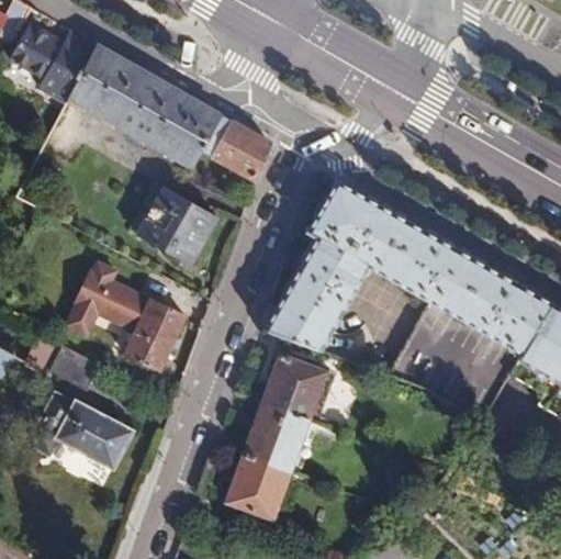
[(11,0),(4,17),(0,14),(0,34),(13,42),(32,7),(19,0),(11,0)]
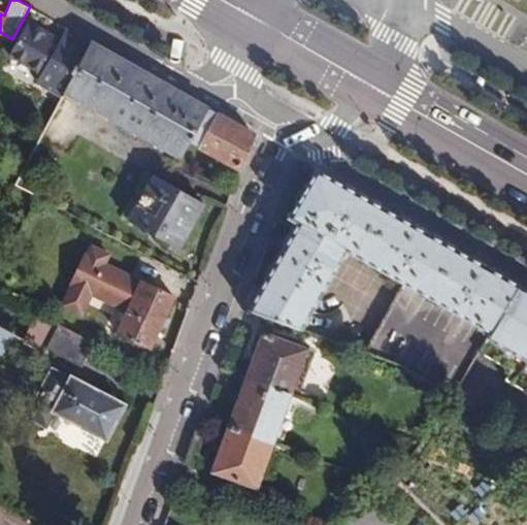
[(36,84),(61,98),(64,91),(90,41),(64,27),(57,40),(28,25),(9,57),(40,73),(36,84)]
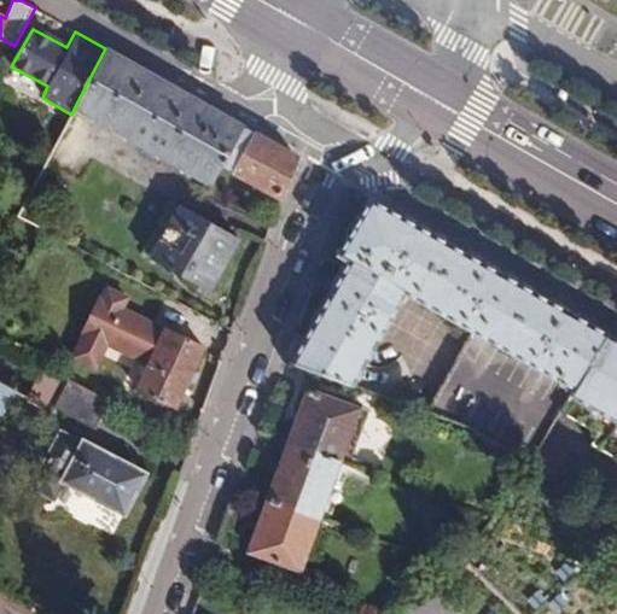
[(243,127),(105,48),(75,106),(211,185),(223,162),(243,127)]
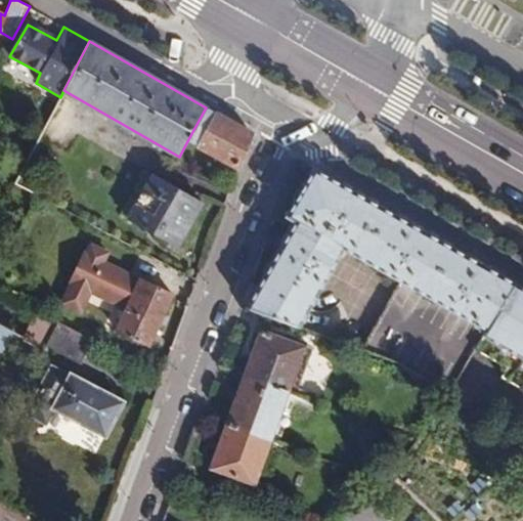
[(250,133),(206,107),(189,137),(237,167),(250,133)]
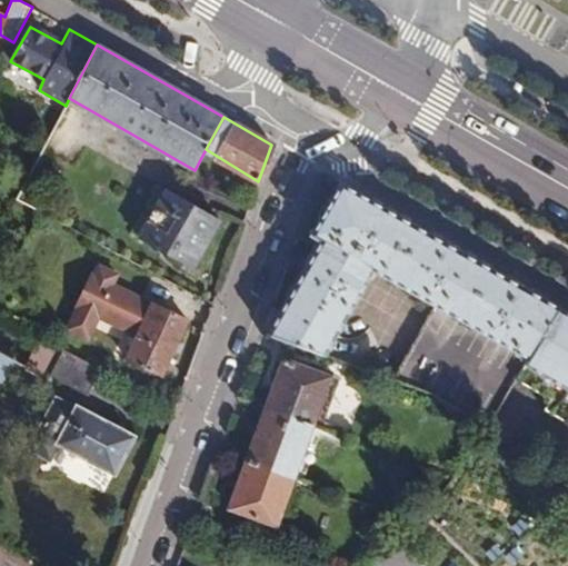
[(446,244),(339,184),(312,236),(322,242),(280,315),(306,330),(298,346),(322,355),(372,270),(416,296),(446,244)]
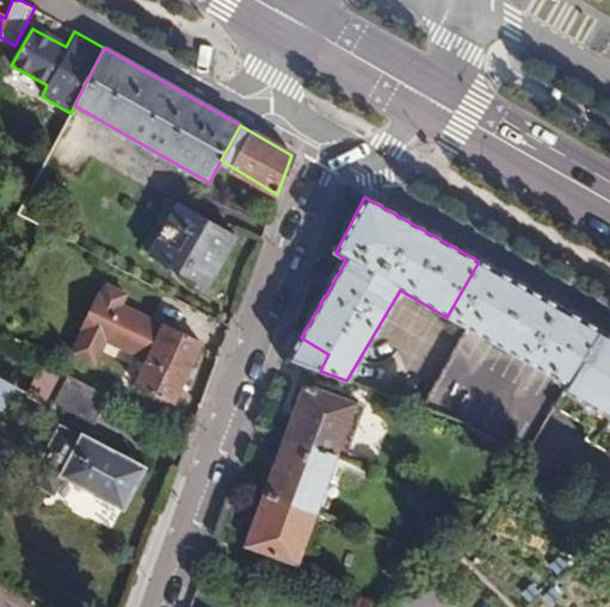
[(234,235),(178,203),(148,254),(204,287),(234,235)]
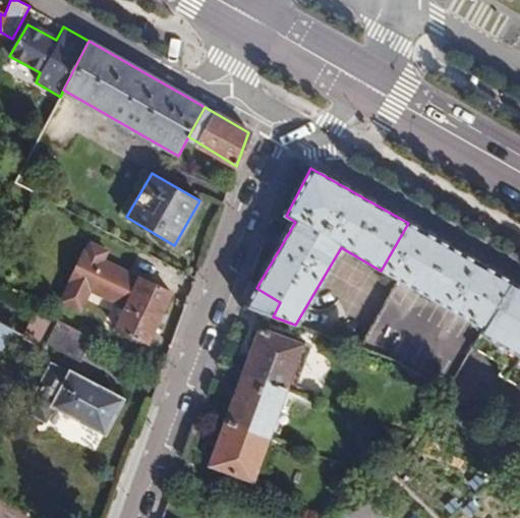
[(418,228),(408,223),(381,271),(391,277),(418,228)]
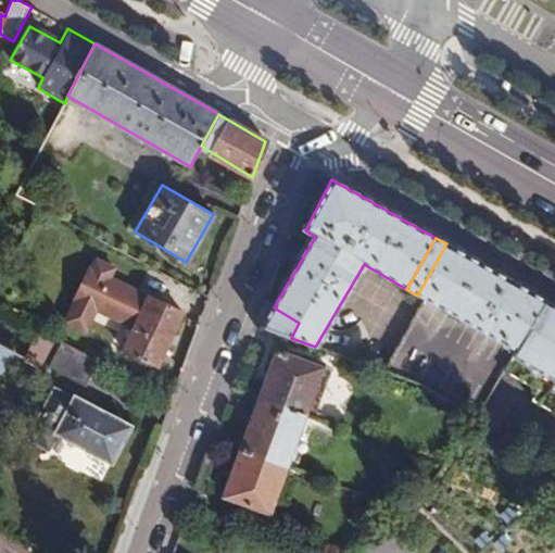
[(425,300),(385,371),(421,382),(479,417),(504,373),(518,348),(545,300),(446,243),(417,296),(425,300)]
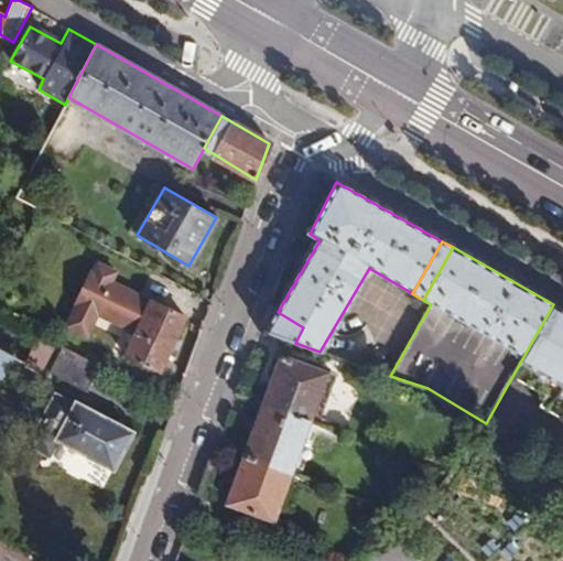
[(98,313),(136,332),(151,301),(111,282),(117,271),(98,262),(94,272),(91,271),(76,303),(77,303),(67,325),(87,335),(98,313)]
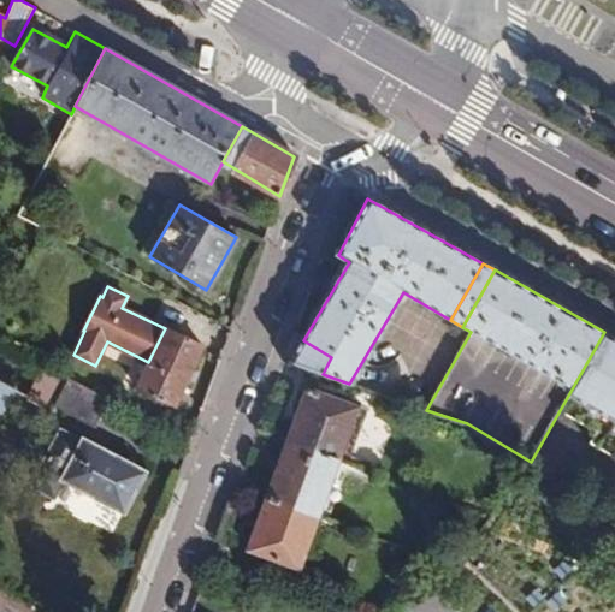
[(203,346),(165,327),(165,328),(148,362),(136,387),(173,405),(203,346)]
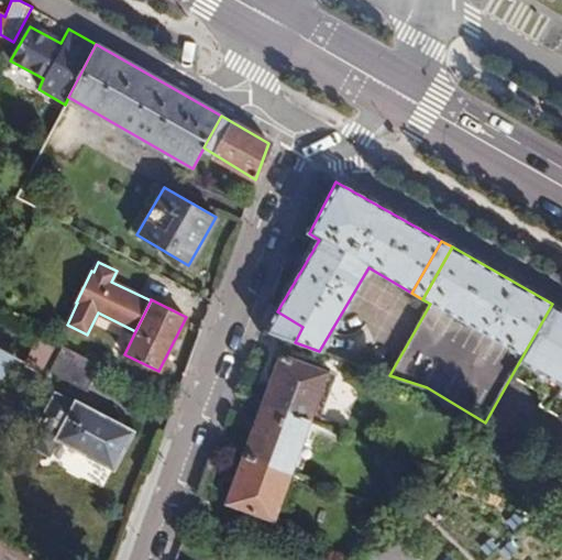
[(561,309),(552,304),(525,352),(560,372),(554,384),(561,387),(561,402),(554,416),(561,419),(561,309)]
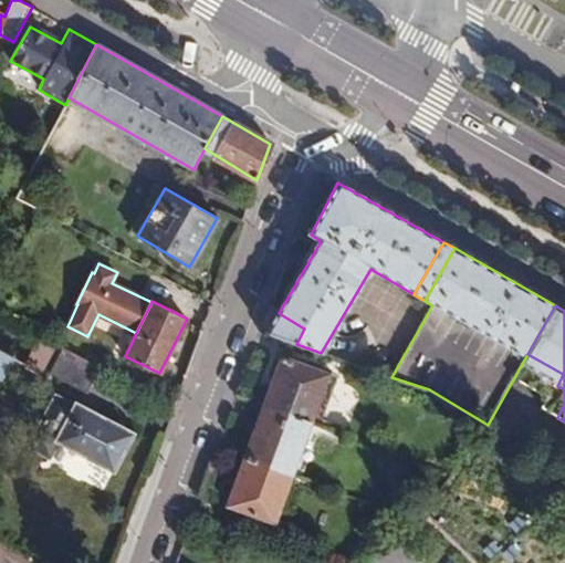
[(279,313),(265,334),(296,344),(304,329),(279,313)]
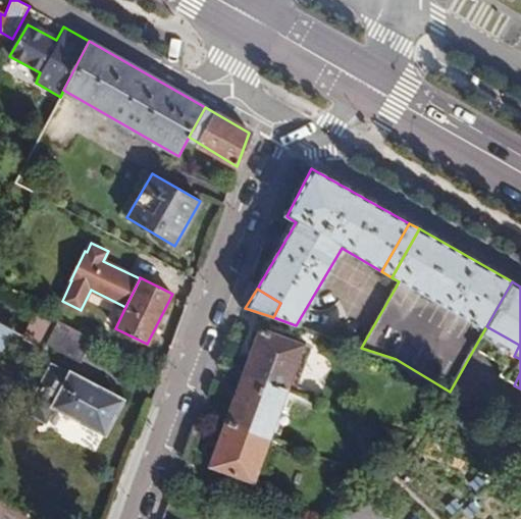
[(0,345),(4,339),(9,343),(16,330),(7,323),(9,318),(0,313),(0,345)]
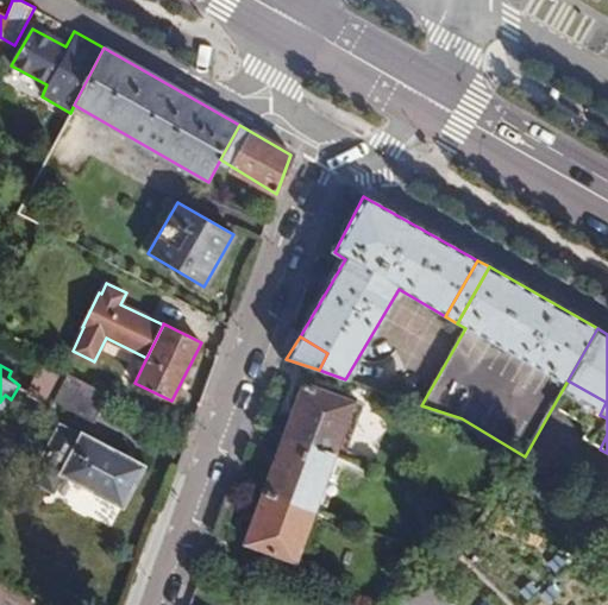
[(58,376),(44,366),(29,396),(44,404),(58,376)]
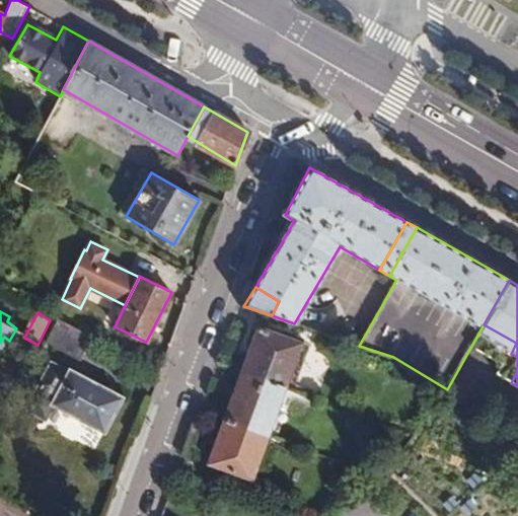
[(79,360),(90,338),(58,319),(46,343),(79,360)]
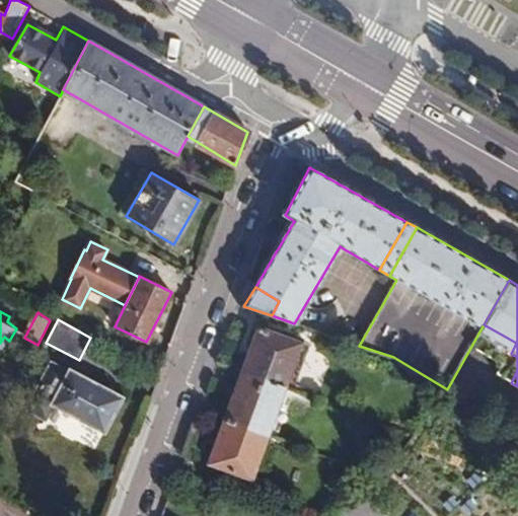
[(484,324),(470,348),(504,366),(511,354),(516,343),(484,324)]
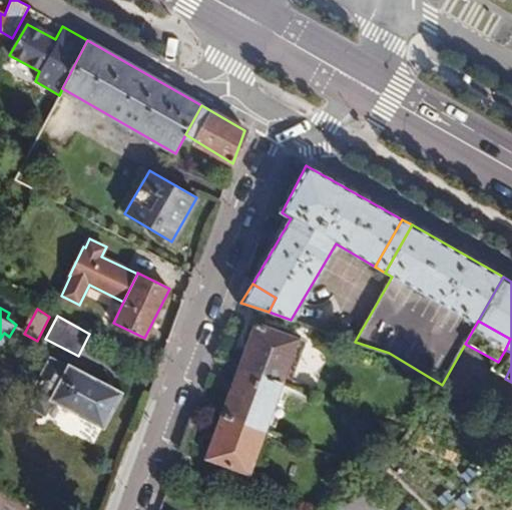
[(256,326),(240,368),(281,382),(297,341),(256,326)]
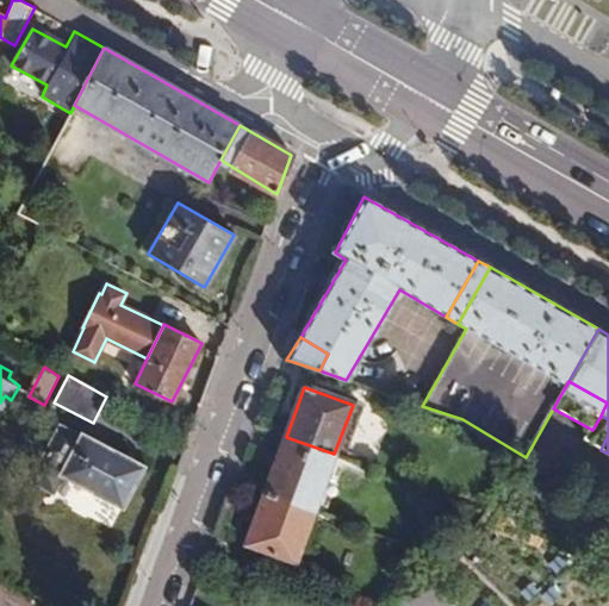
[(608,419),(601,416),(592,430),(586,442),(601,450),(608,435),(608,419)]
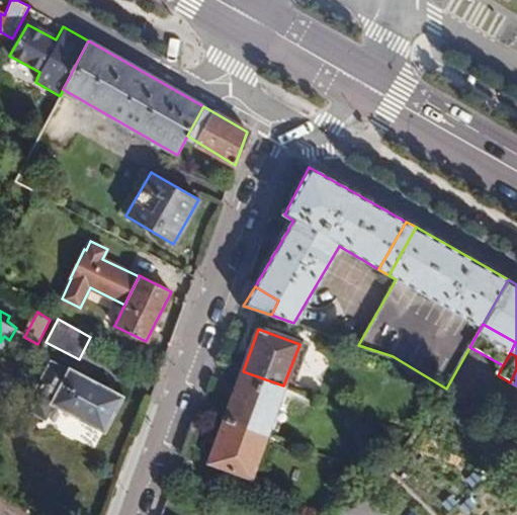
[(69,372),(51,364),(27,411),(47,421),(55,406),(104,432),(121,398),(70,370),(69,372)]
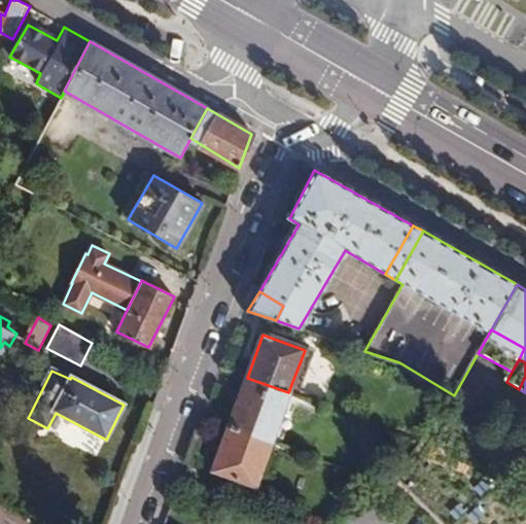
[(288,392),(247,378),(230,427),(271,444),(288,392)]
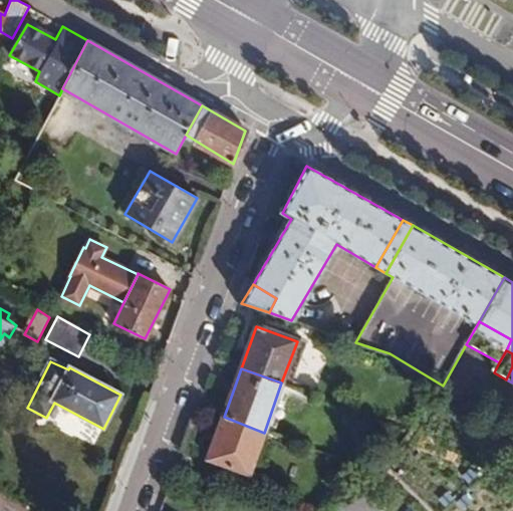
[(264,433),(224,417),(208,460),(248,474),(264,433)]
